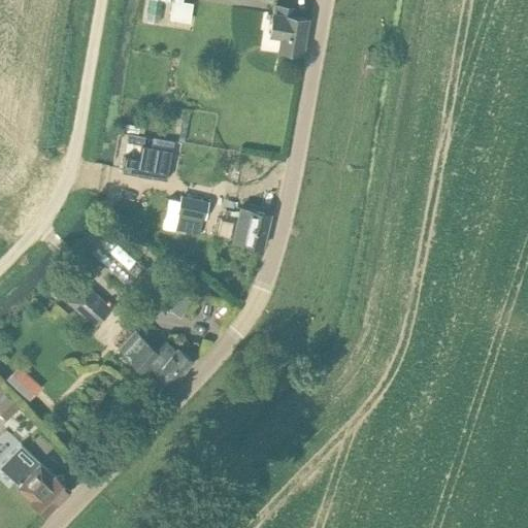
[(161,0),(171,0),(169,20),(190,23),(193,3),(183,1),(182,0),(149,0),(145,20),(158,22),(161,0)]
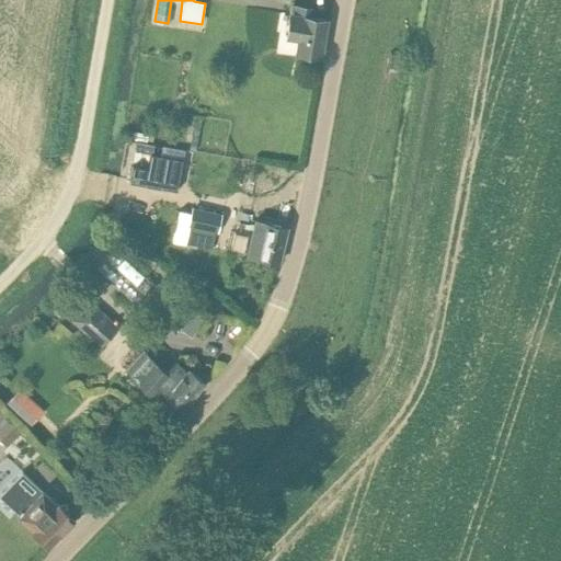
[(296,52),(299,52),(320,56),(327,19),(310,16),(312,8),(292,4),(286,36),(299,37),(296,52)]
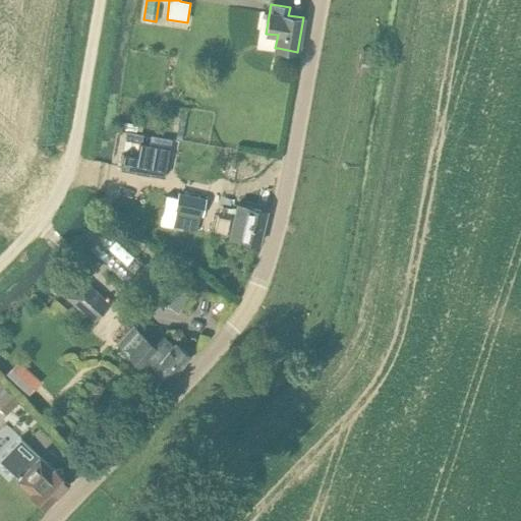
[(177,107),(172,130),(177,131),(175,139),(181,140),(187,109),(177,107)]
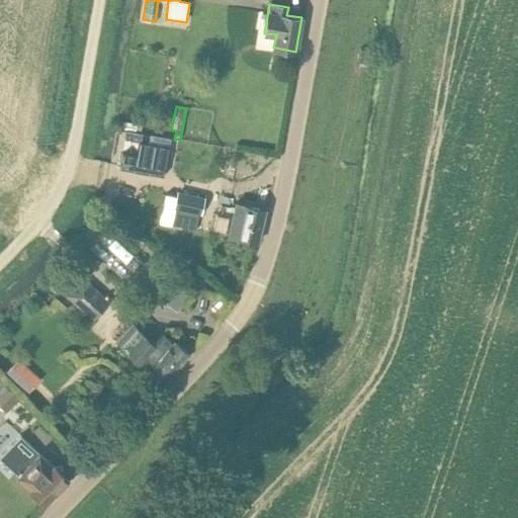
[(116,118),(115,127),(117,128),(132,131),(135,132),(136,131),(137,122),(137,121),(118,118),(116,118)]
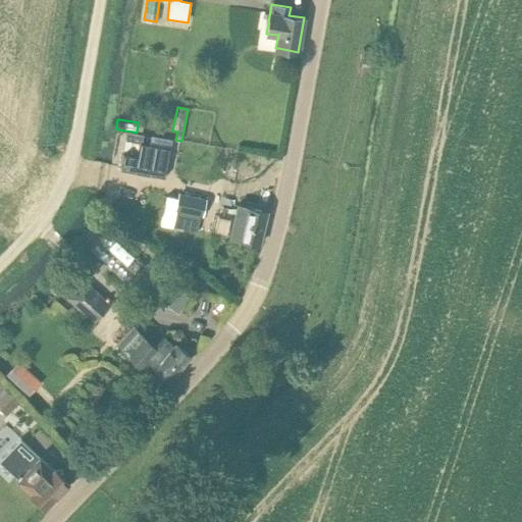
[(127,133),(125,140),(141,143),(142,143),(144,136),(127,133)]
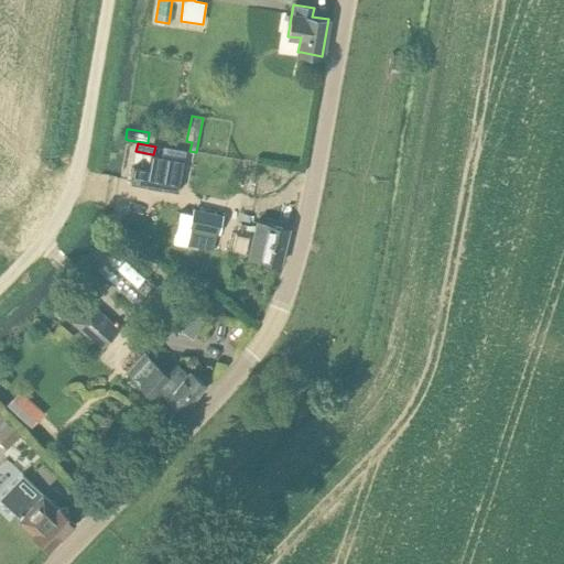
[(163,147),(161,155),(184,160),(185,151),(163,147)]
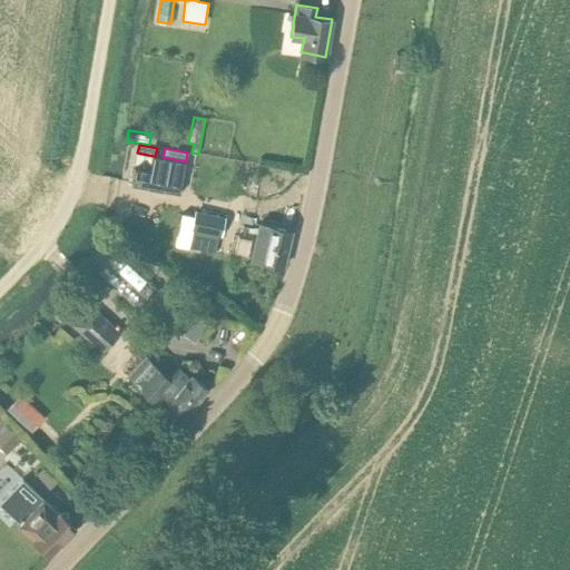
[(135,168),(131,185),(179,194),(186,161),(163,157),(155,156),(154,156),(150,172),(135,168)]
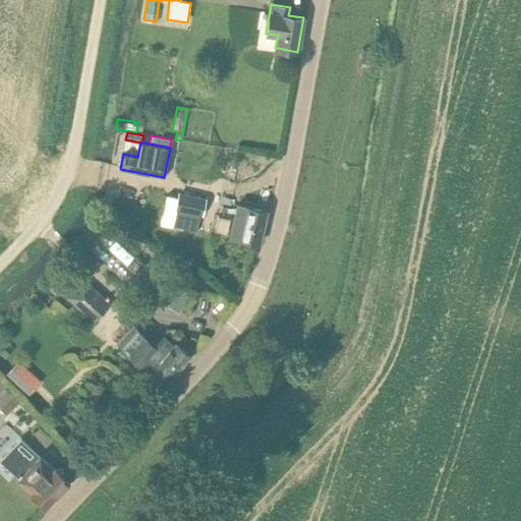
[(181,194),(174,226),(198,232),(206,200),(181,194)]
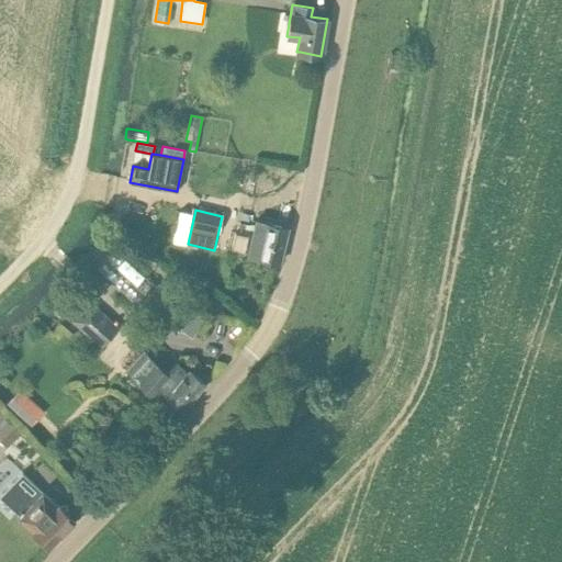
[(249,224),(249,223),(251,215),(243,214),(240,222),(249,224)]
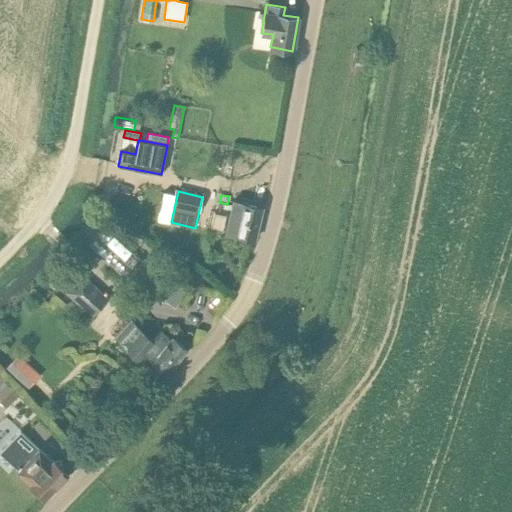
[(235,234),(255,238),(262,207),(242,202),(233,200),(227,232),(235,234)]
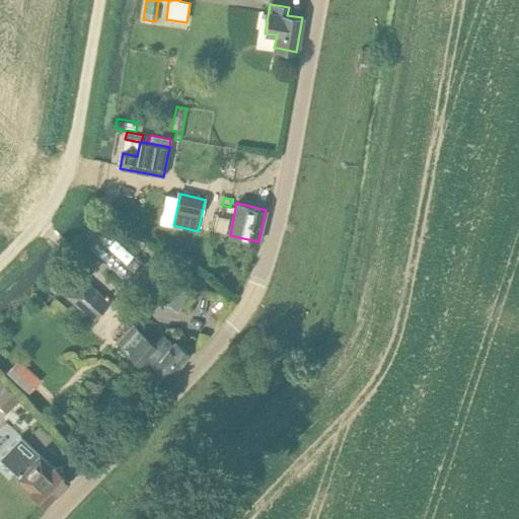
[(105,230),(89,247),(125,280),(141,262),(105,230)]
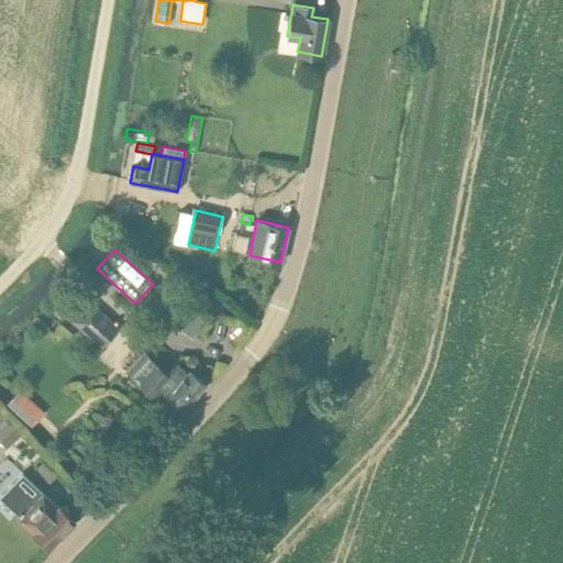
[(175,277),(150,307),(168,324),(195,295),(175,277)]
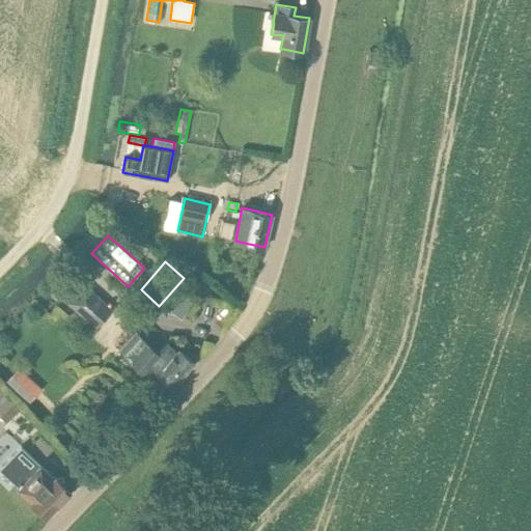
[(67,303),(83,316),(95,329),(112,311),(84,285),(67,303)]
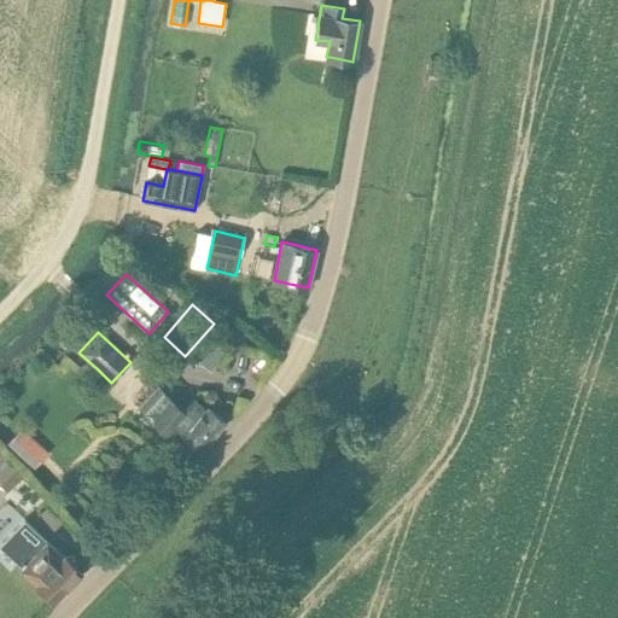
[(181,410),(172,402),(156,388),(139,407),(168,433),(174,427),(199,450),(226,421),(208,406),(205,408),(193,397),(181,410)]
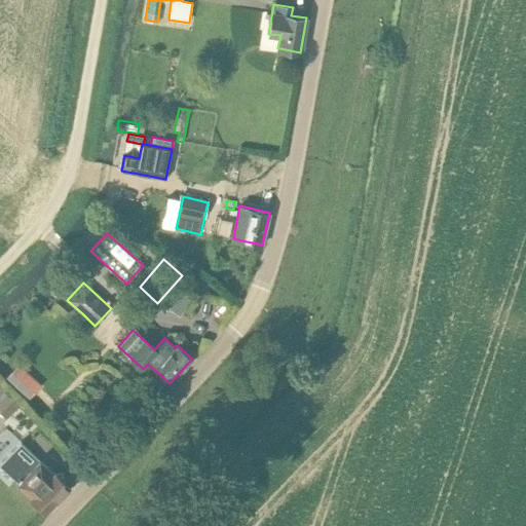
[(19,363),(4,377),(27,399),(41,384),(19,363)]
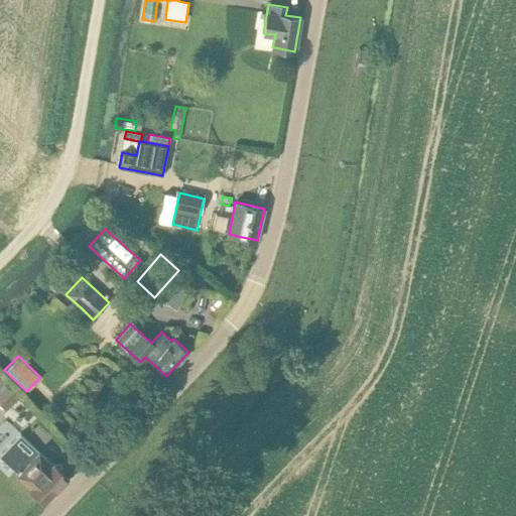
[(0,379),(0,403),(6,410),(19,397),(0,379)]
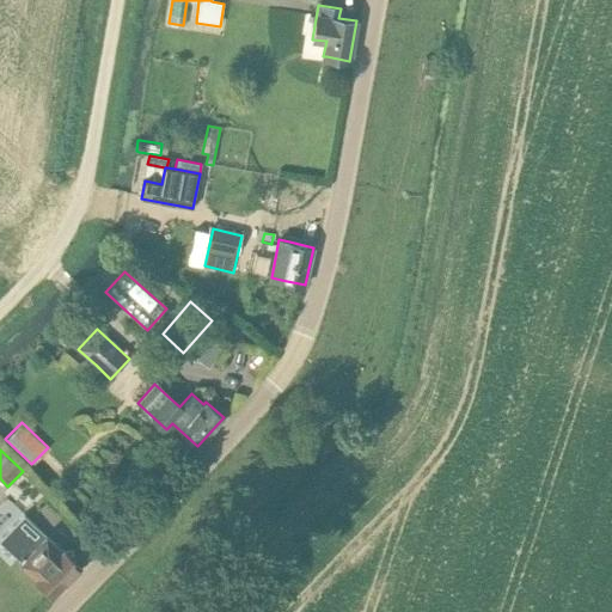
[(62,550),(62,551),(40,531),(14,557),(53,594),(80,567),(62,550)]
